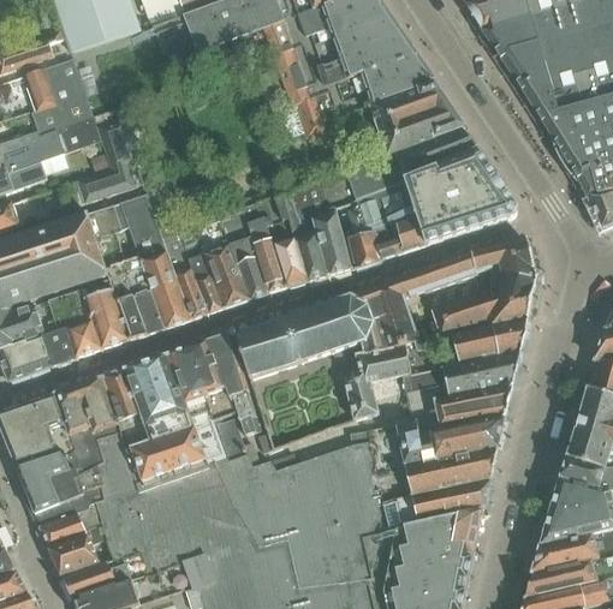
[(53,0),(63,25),(66,36),(71,49),(138,28),(130,0),(53,0)]
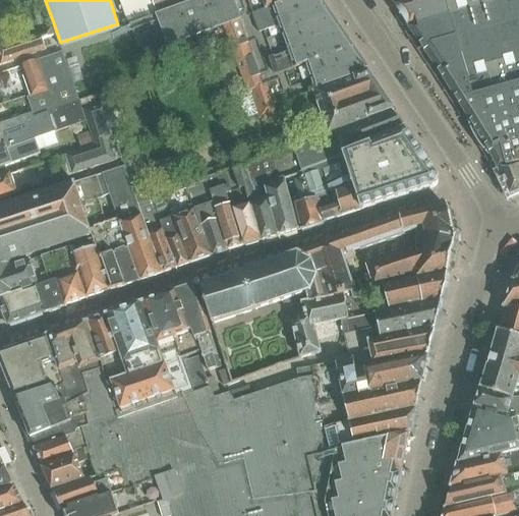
[(120,0),(127,20),(155,11),(185,0),(120,0)]
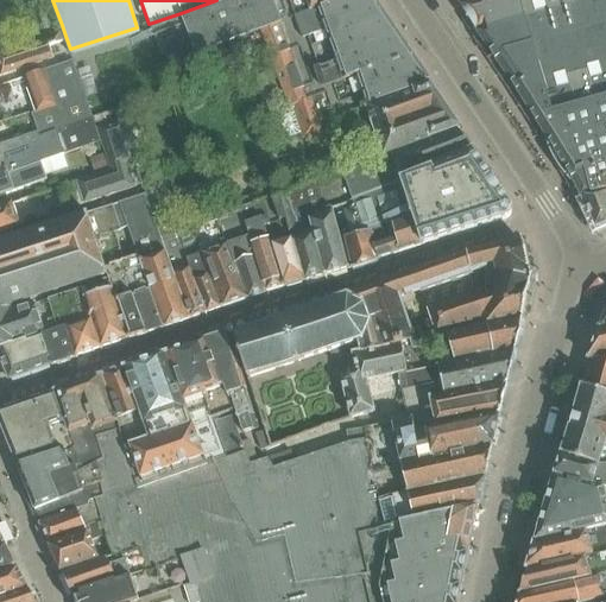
[(181,13),(149,24),(172,86),(214,71),(216,70),(265,52),(277,87),(321,70),(324,82),(406,55),(382,17),(370,0),(329,0),(194,49),(181,13)]
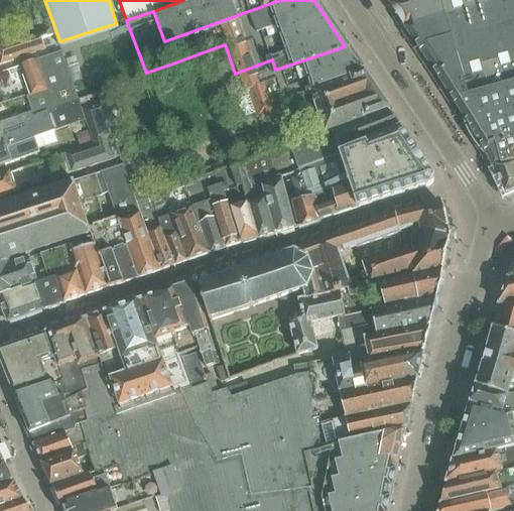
[(183,0),(153,11),(164,41),(279,0),(183,0)]
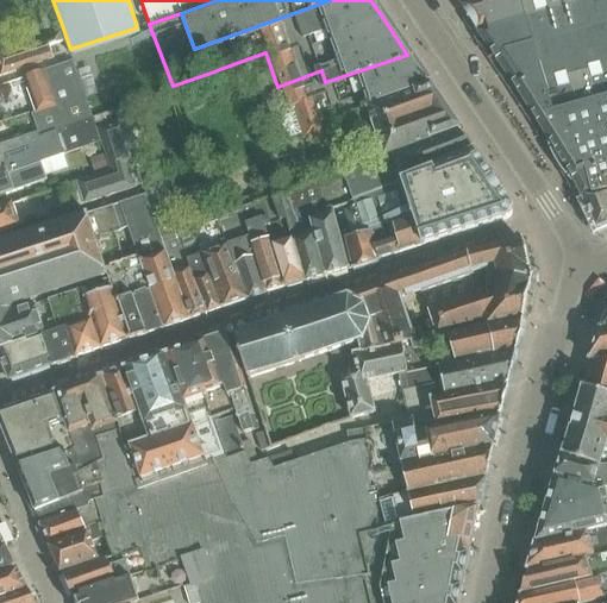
[(467,0),(460,2),(481,36),(480,36),(514,86),(534,117),(548,138),(561,159),(568,171),(574,181),(577,187),(581,193),(606,189),(606,0),(467,0)]
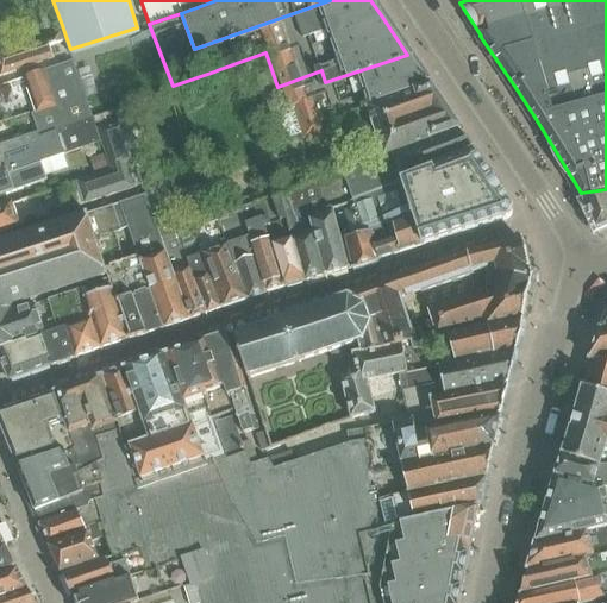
[(62,25),(0,48),(0,70),(51,52),(48,41),(66,36),(62,25)]
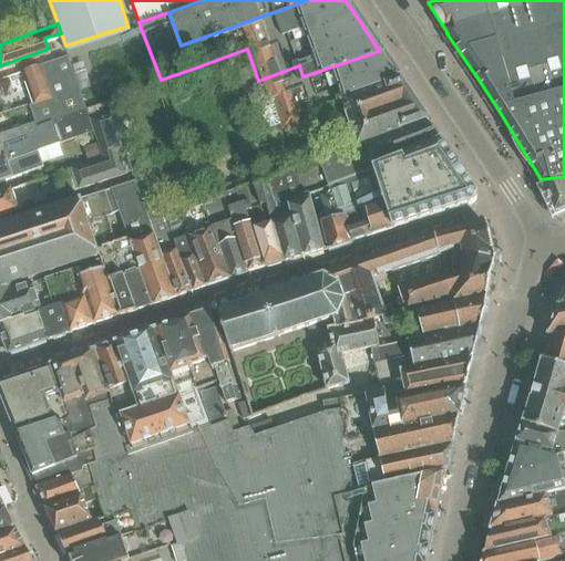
[(299,65),(258,81),(265,96),(271,94),(290,87),(298,110),(397,76),(379,51),(302,76),(299,65)]
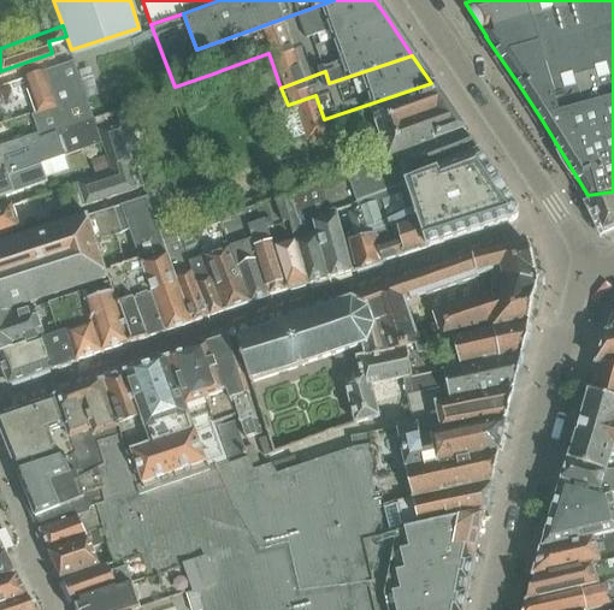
[(72,57),(23,73),(34,107),(30,110),(36,129),(39,132),(92,113),(72,57)]
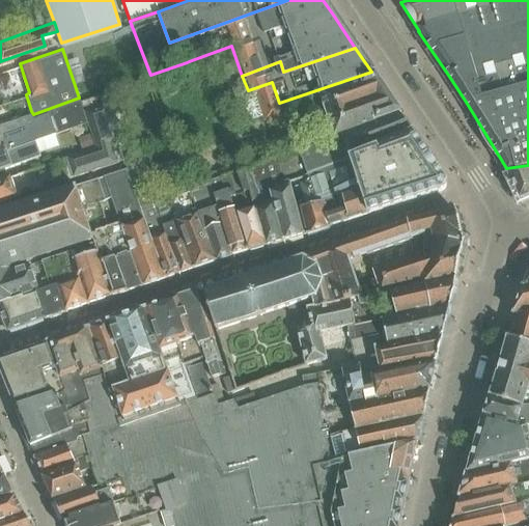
[(246,97),(243,102),(247,112),(252,114),(261,111),(263,116),(321,97),(333,134),(397,110),(394,107),(385,93),(386,92),(378,82),(370,73),(371,72),(279,103),(272,82),(254,88),(255,92),(246,97)]
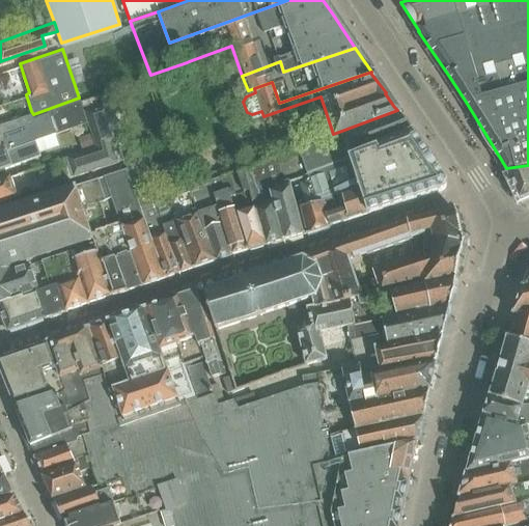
[(0,148),(34,137),(86,119),(79,98),(33,114),(31,111),(0,121),(0,148)]
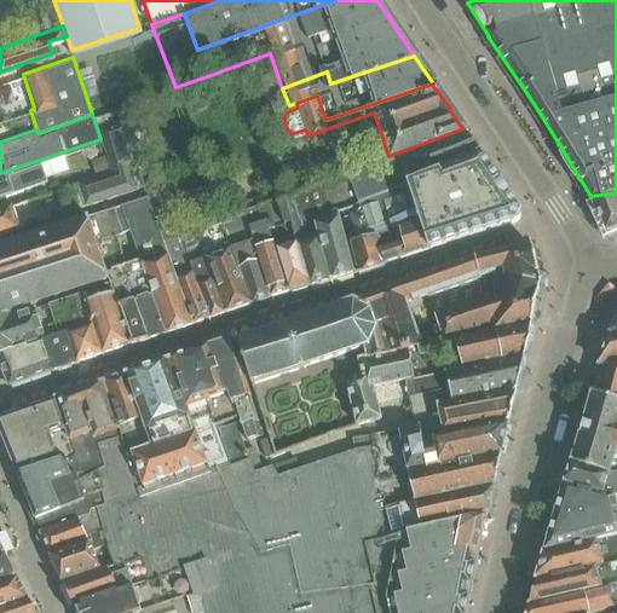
[(110,168),(78,179),(84,202),(136,185),(128,165),(138,161),(134,151),(137,150),(130,127),(127,127),(124,115),(97,123),(110,168)]
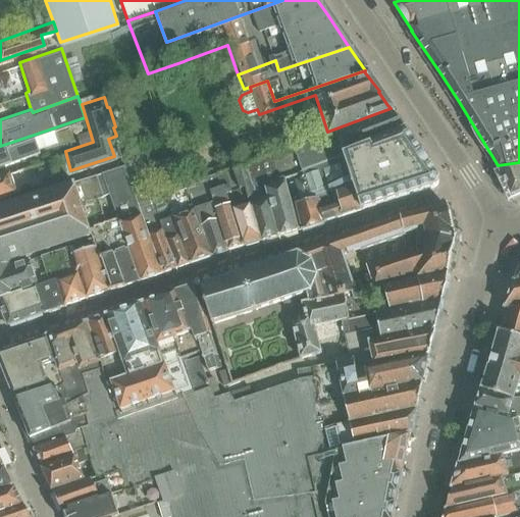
[(327,132),(270,153),(277,174),(281,173),(297,169),(369,141),(368,140),(404,125),(392,108),(391,108),(327,132)]
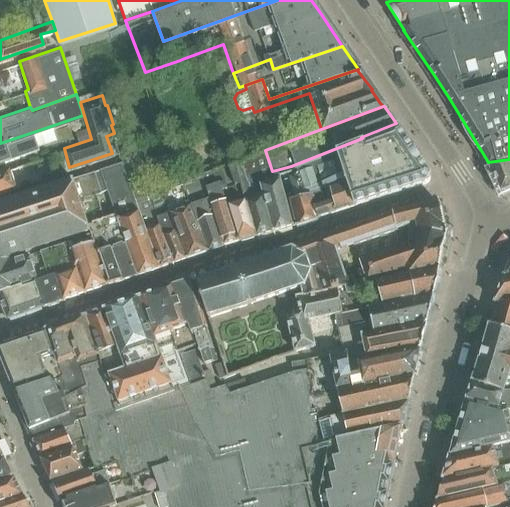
[(362,138),(291,166),(298,187),(317,181),(344,172),(354,203),(356,202),(364,199),(365,200),(367,199),(367,198),(376,195),(376,196),(379,195),(387,192),(387,193),(390,192),(390,191),(398,188),(399,189),(403,188),(402,187),(409,185),(410,186),(413,185),(412,184),(421,181),(422,182),(424,181),(424,180),(426,178),(427,176),(427,172),(427,169),(428,169),(426,167),(420,159),(421,159),(419,156),(419,157),(413,149),(414,148),(412,146),(411,146),(406,138),(406,137),(405,135),(404,136),(397,125),(396,123),(361,137),(362,138)]
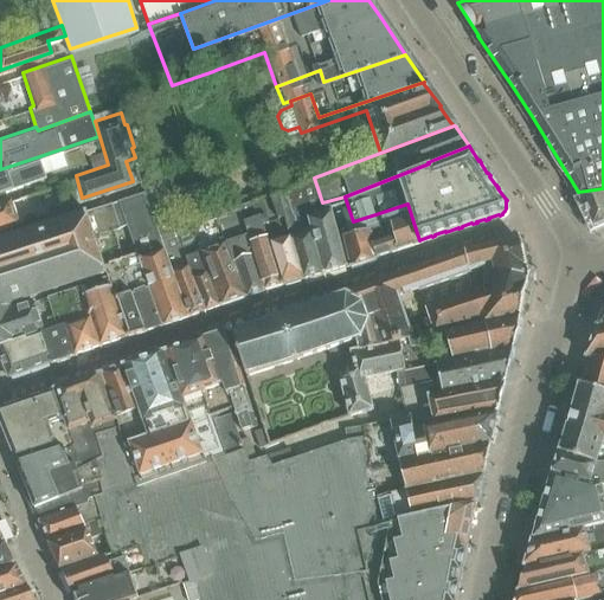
[(102,149),(89,153),(94,168),(107,163),(102,149)]
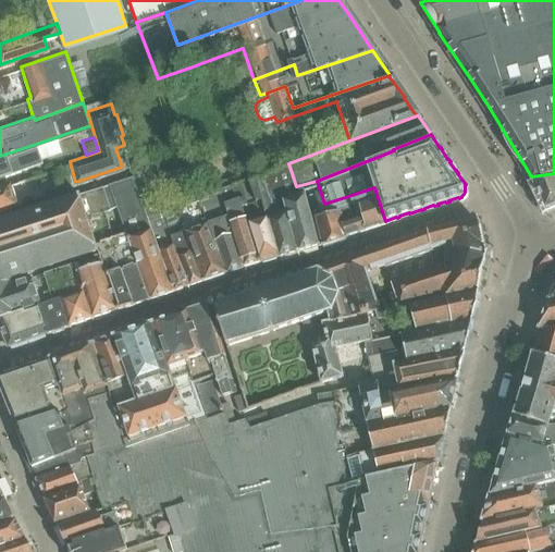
[(36,144),(0,156),(0,174),(41,160),(40,156),(36,144)]
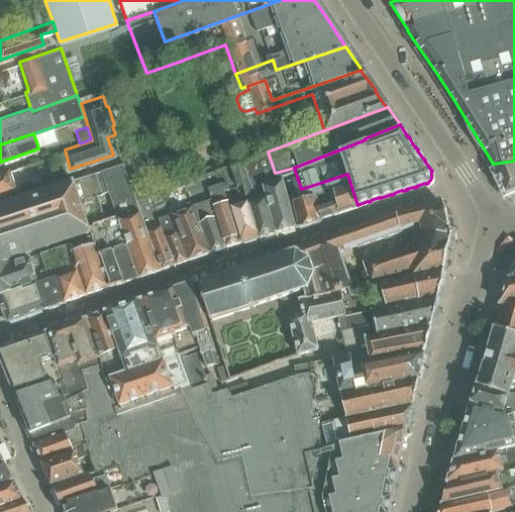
[(65,149),(49,155),(56,174),(70,169),(65,149)]
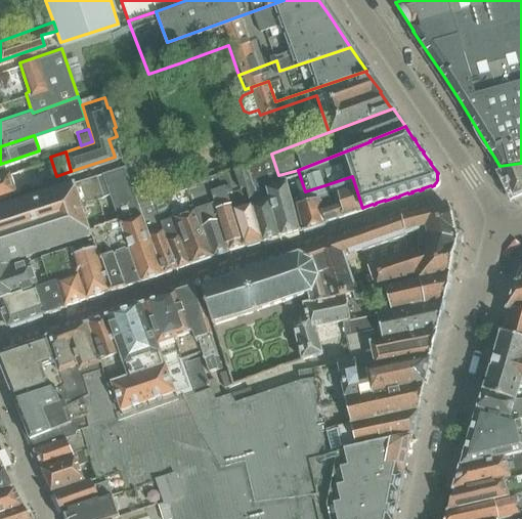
[(271,152),(232,167),(238,186),(244,184),(247,192),(246,192),(261,239),(279,234),(298,228),(296,222),(289,197),(285,181),(283,174),(278,175),(271,154),(271,152)]
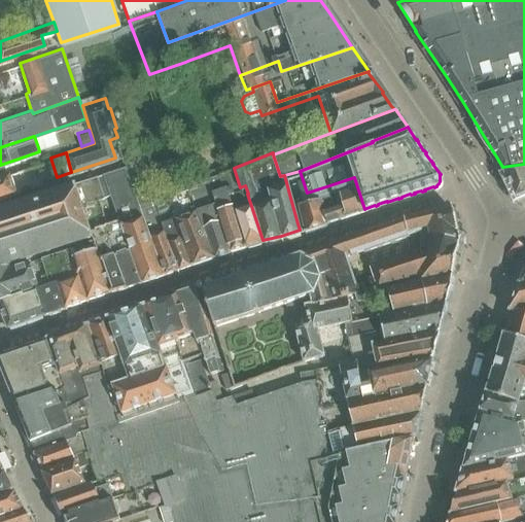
[(524,164),(502,167),(515,192),(524,186),(524,164)]
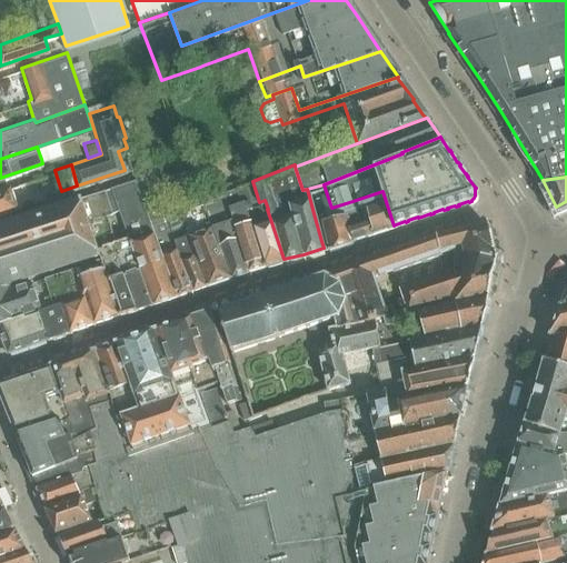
[(133,178),(110,187),(118,210),(127,235),(129,235),(152,302),(177,294),(191,289),(165,212),(148,218),(139,195),(133,178)]
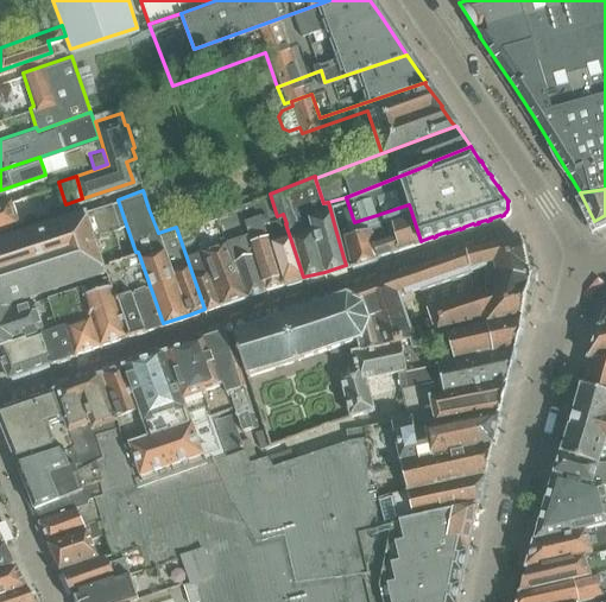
[(0,225),(31,215),(24,192),(0,200),(0,225)]
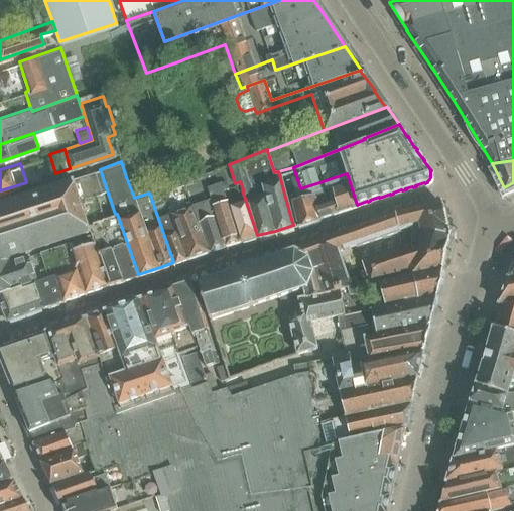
[(229,164),(204,173),(225,244),(241,240),(225,187),(228,185),(235,183),(229,164)]
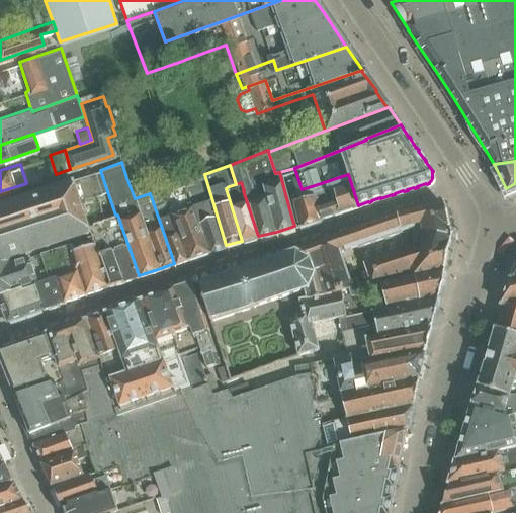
[(100,170),(94,172),(101,193),(107,191),(100,170)]
